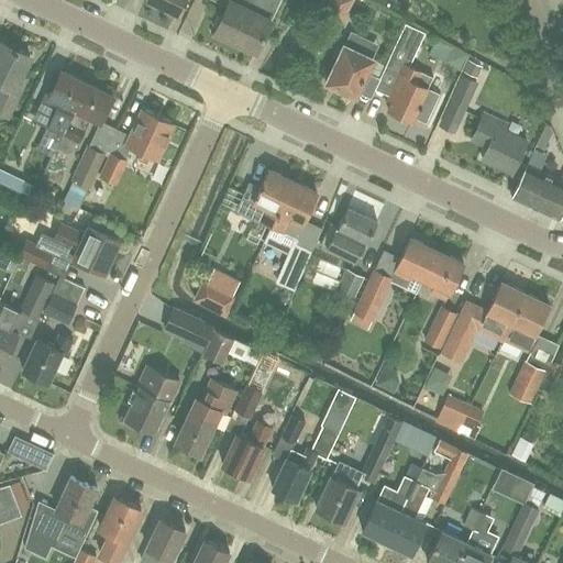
[(145,0),(145,1),(146,3),(155,8),(157,7),(158,4),(165,8),(163,10),(164,12),(173,17),(175,15),(176,13),(177,14),(184,0),(145,0)]
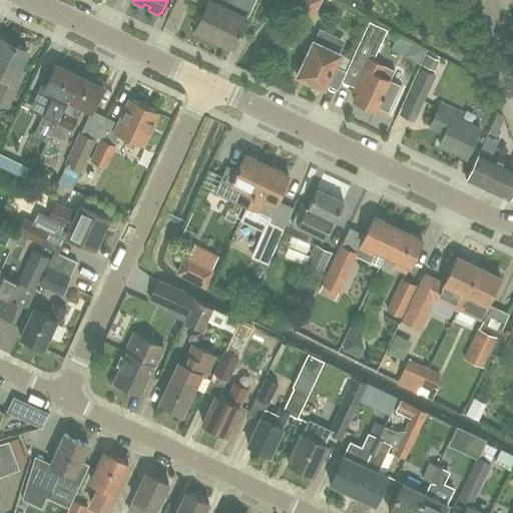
[(246,18),(254,0),(206,0),(208,1),(195,28),(233,47),(246,18)]
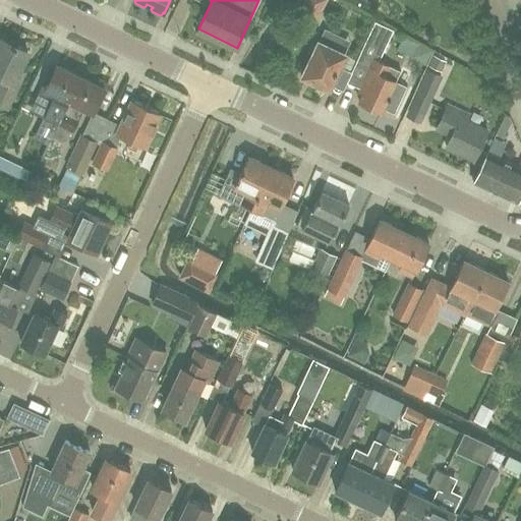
[(303,0),(298,9),(317,19),(327,0),(303,0)]
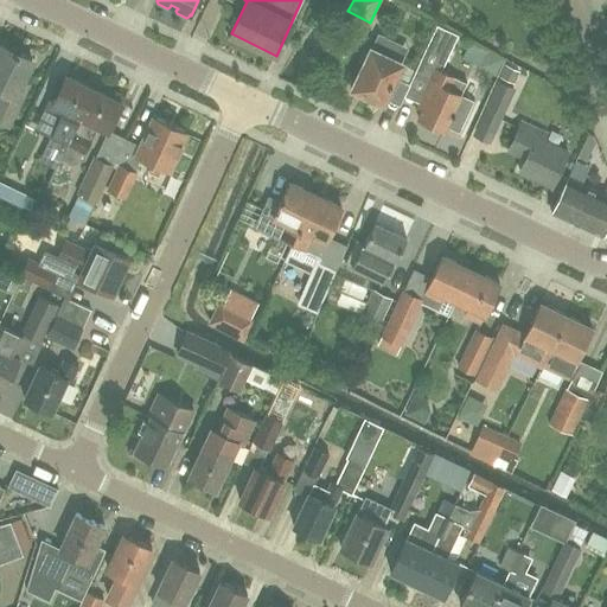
[(414,74),(429,81),(419,103),(425,106),(417,119),(443,132),(461,95),(449,89),(454,77),(435,69),(452,32),(436,25),(414,74)]
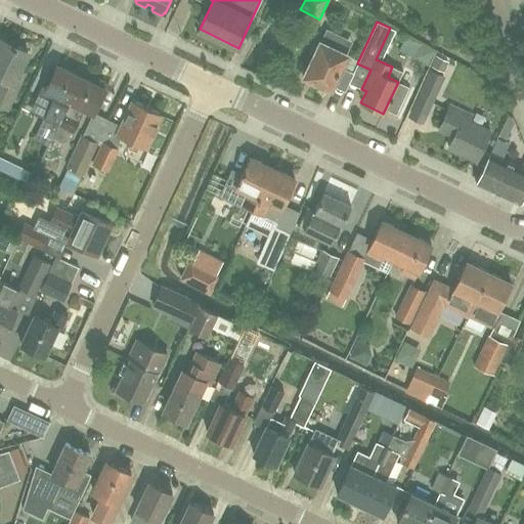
[(346,55),(333,49),(340,35),(326,29),(319,43),(320,43),(305,77),(313,80),(312,83),(329,91),(346,55)]
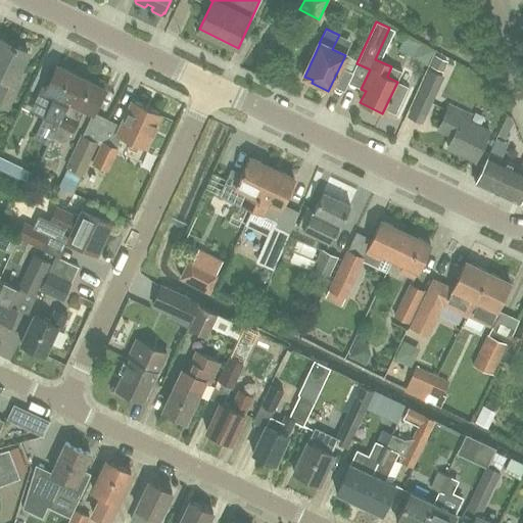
[(14,78),(27,51),(3,40),(0,46),(0,78),(3,80),(0,85),(0,106),(7,109),(20,81),(14,78)]
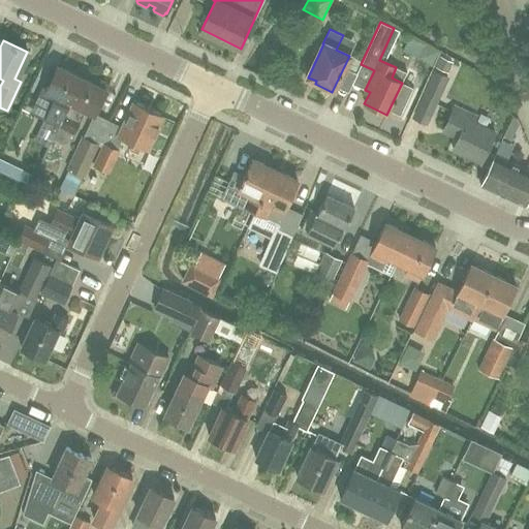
[(57,66),(52,79),(47,75),(29,113),(43,120),(43,121),(58,128),(82,79),(57,66)]
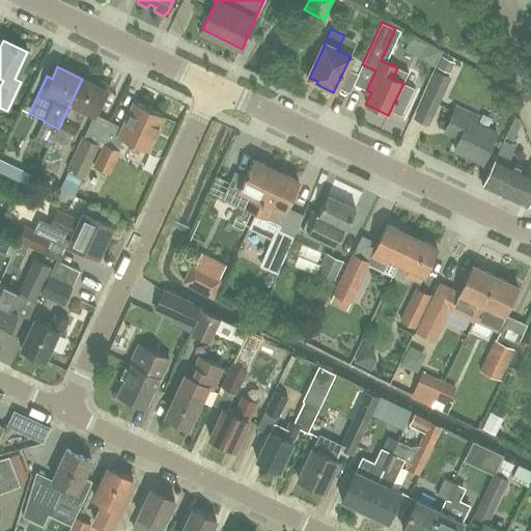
[(436,70),(413,118),(429,126),(451,77),(436,70)]
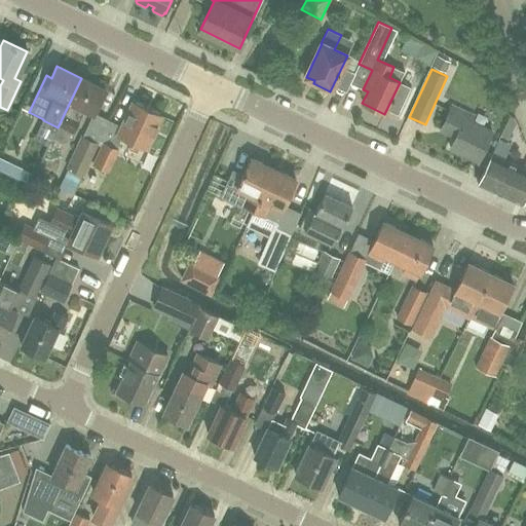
[(105,89),(81,78),(58,127),(73,135),(85,110),(94,114),(105,89)]
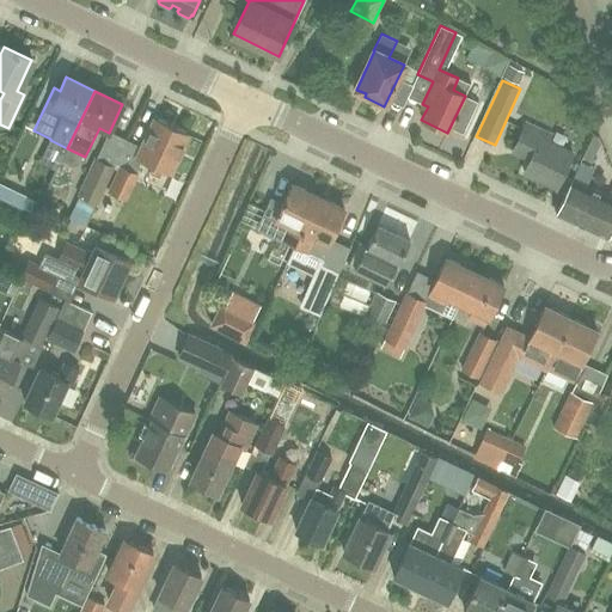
[(136,158),(141,160),(170,173),(188,134),(154,118),(136,158)]
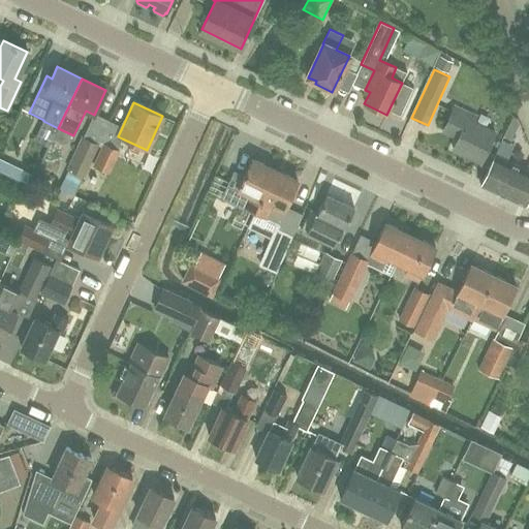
[(489,166),(494,155),(486,151),(494,133),(472,123),(475,117),(454,107),(443,131),(458,138),(453,150),(489,166)]
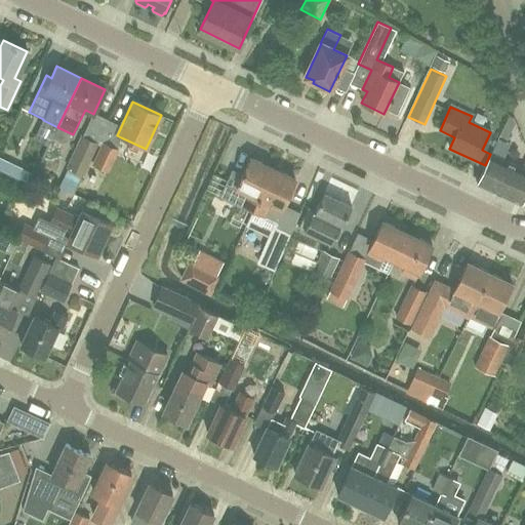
[(25,148),(32,128),(18,123),(11,143),(25,148)]
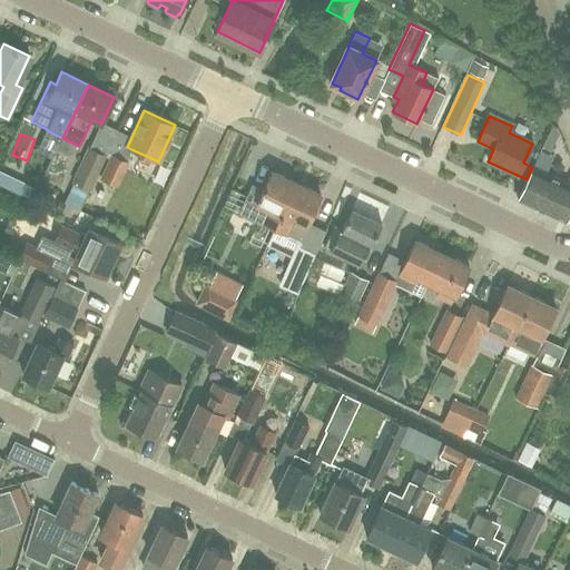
[(108,156),(89,147),(88,147),(71,182),(91,192),(108,156)]
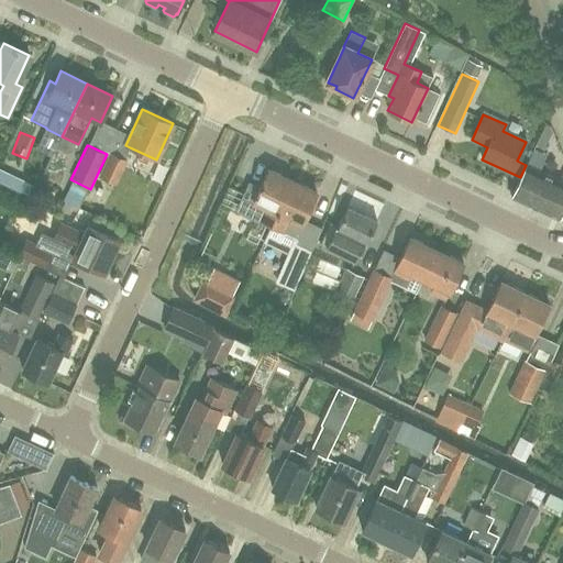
[(110,152),(98,176),(116,185),(128,161),(110,152)]
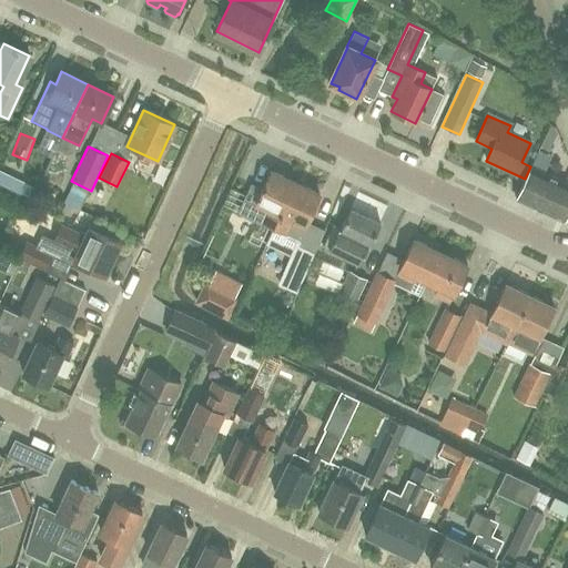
[(530,166),(525,179),(516,200),(563,221),(567,210),(567,183),(531,166),(530,166)]
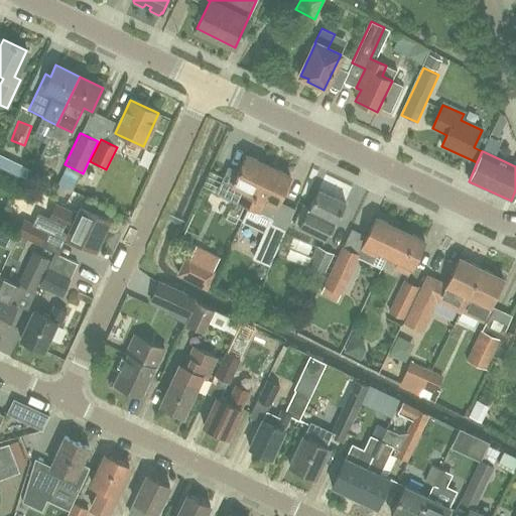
[(249,208),(267,165),(245,155),(237,172),(228,167),(217,192),(249,208)]
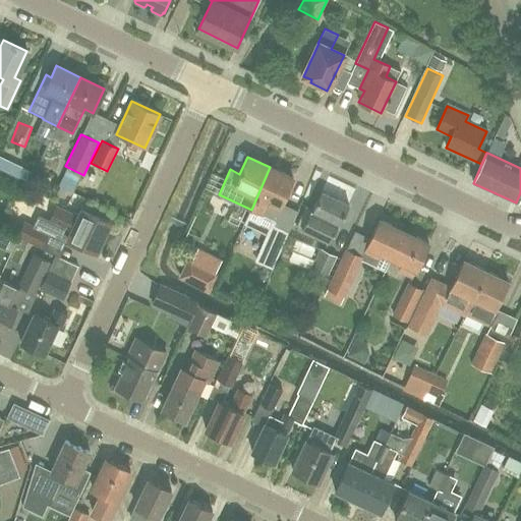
[(34,174),(0,158),(0,175),(26,188),(34,174)]
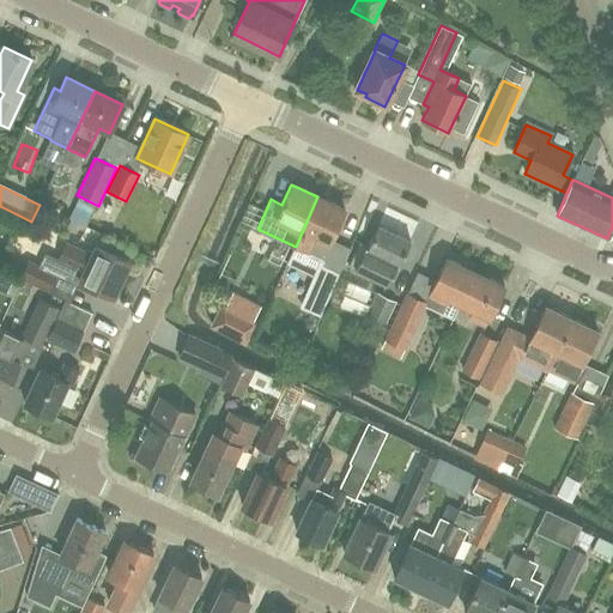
[(296,247),(308,253),(308,252),(327,261),(334,246),(328,242),(344,210),(317,196),(296,247)]
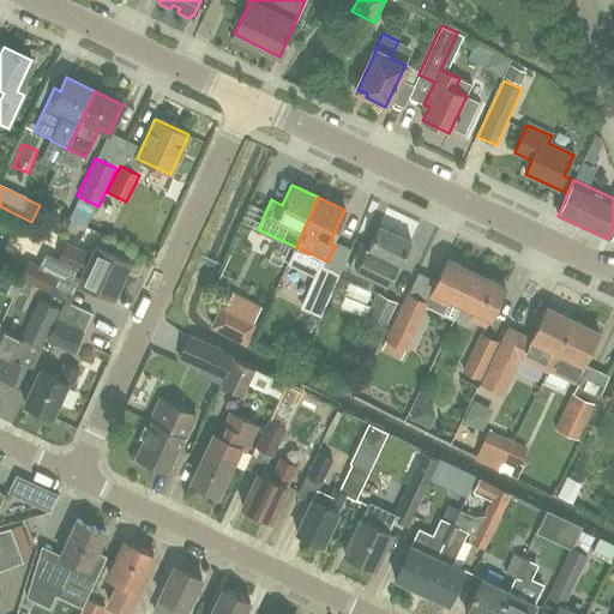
[(85,227),(95,209),(79,202),(70,220),(85,227)]
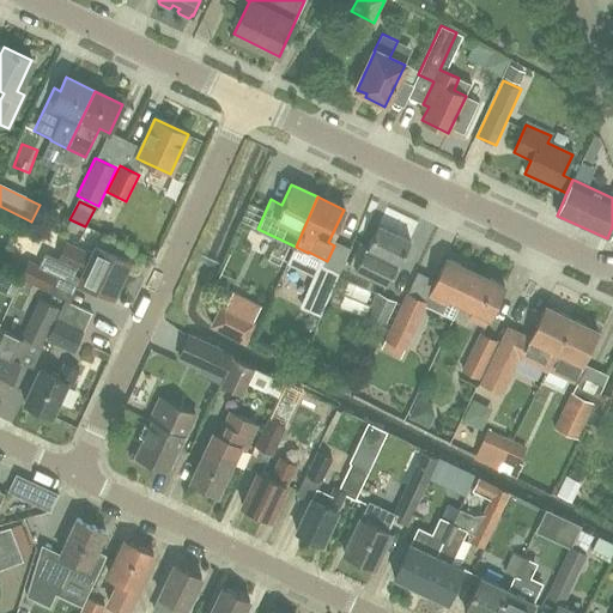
[(399,265),(410,241),(377,225),(366,248),(358,243),(347,265),(387,284),(396,263),(399,265)]
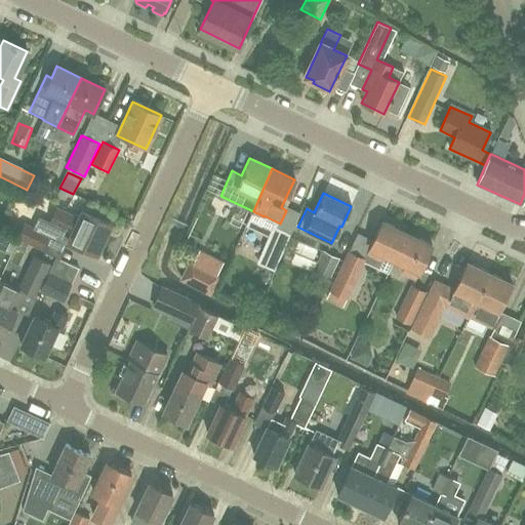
[(48,223),(47,225),(63,231),(58,240),(66,244),(65,245),(80,252),(82,248),(95,254),(111,225),(82,210),(78,218),(56,208),(49,223),(48,223)]
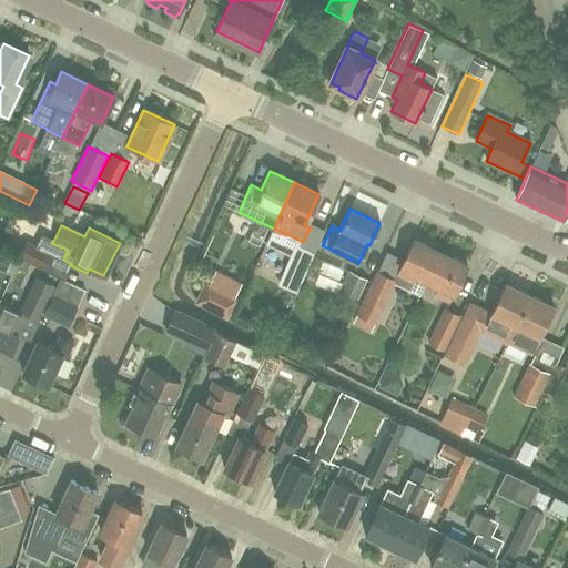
[(24,243),(12,237),(8,249),(19,254),(24,243)]
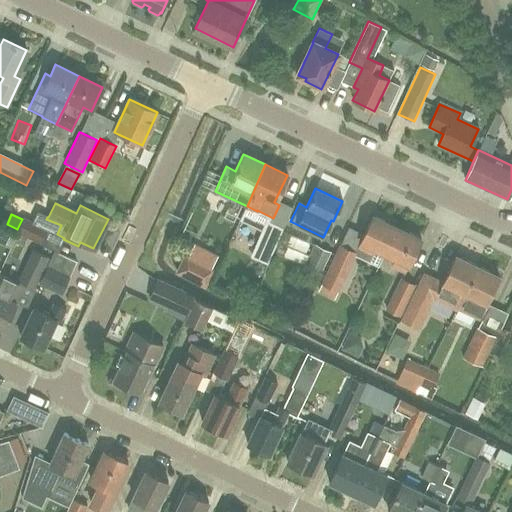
[(385,254),(397,228),(372,215),(359,241),(360,241),(356,248),(369,255),(373,248),(385,254)]
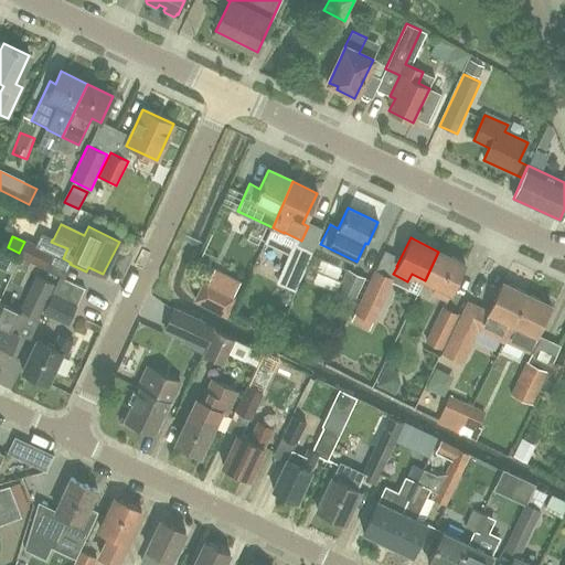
[(25,243),(19,260),(65,277),(70,265),(52,258),(53,254),(25,243)]
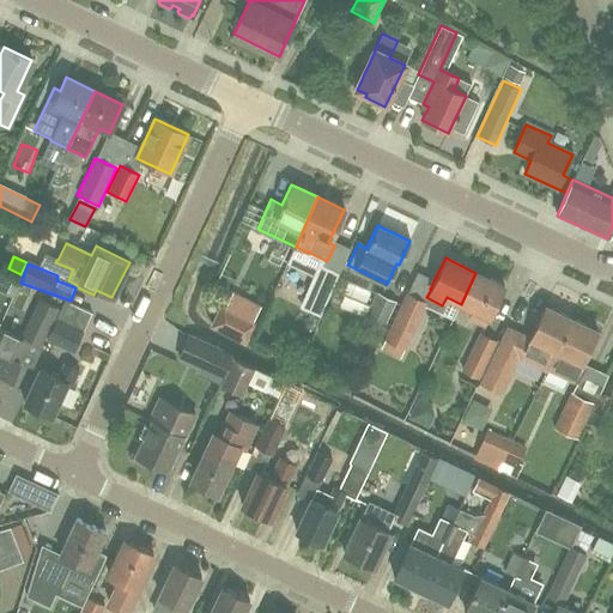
[(322,313),(339,274),(319,265),(301,304),(322,313)]
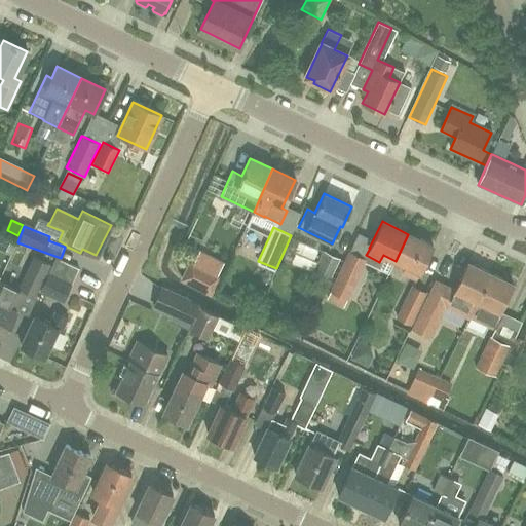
[(408,234),(396,261),(406,265),(402,272),(415,279),(419,272),(433,246),(408,234)]
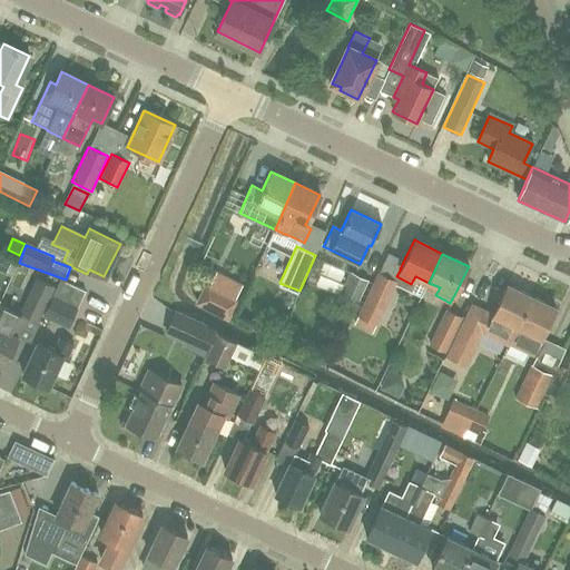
[(397,279),(380,272),(377,271),(357,315),(359,316),(354,325),(373,334),(376,324),(377,325),(399,281),(397,279)]
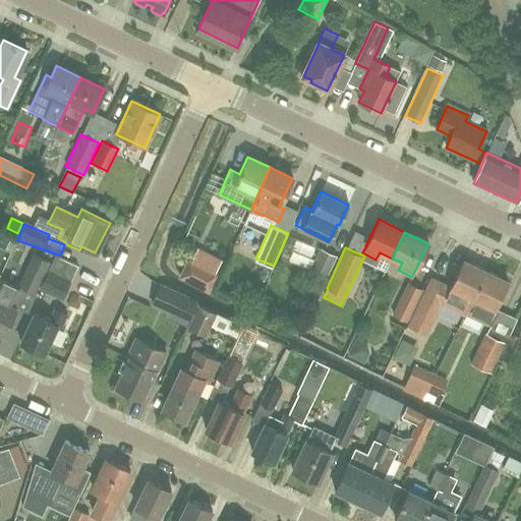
[(326,279),(336,256),(320,248),(309,272),(326,279)]
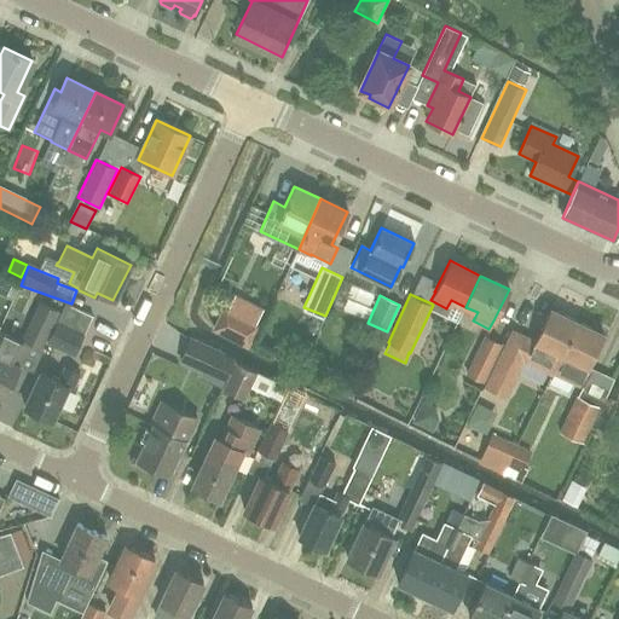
[(39,301),(22,340),(42,350),(53,327),(61,312),(39,301)]
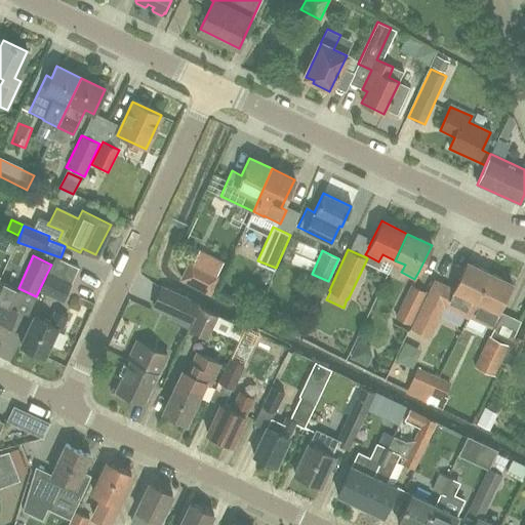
[(48,273),(39,291),(63,303),(72,284),(71,284),(78,268),(54,257),(48,273)]
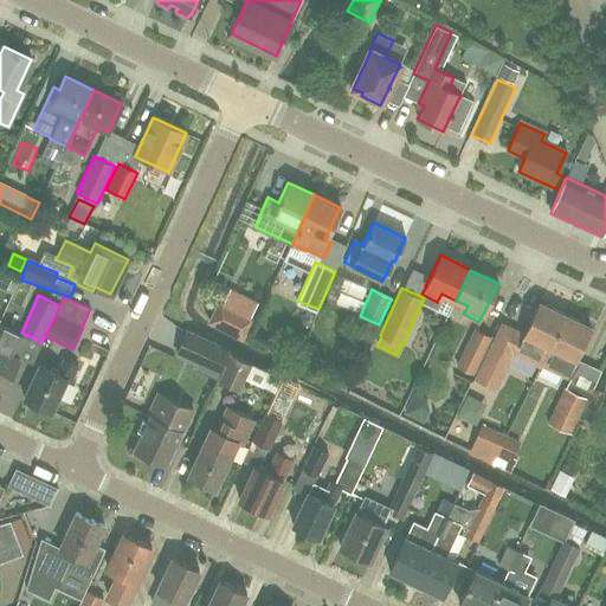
[(255,316),(238,308),(219,298),(206,323),(242,341),(255,316)]
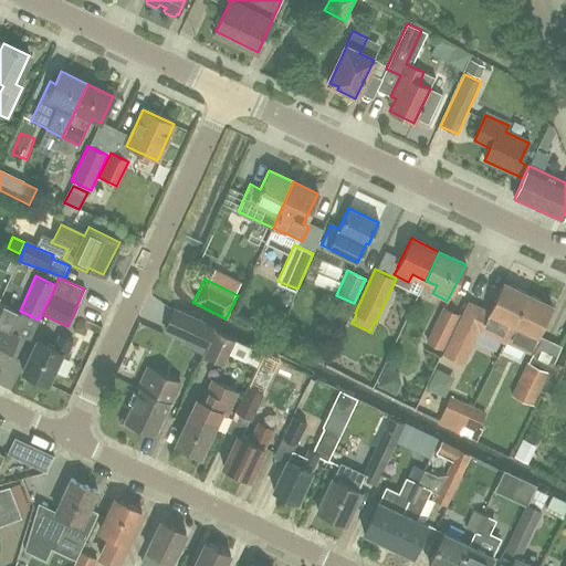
[(463,310),(465,311),(443,354),(461,363),(478,328),(504,342),(506,338),(507,338),(528,294),(503,282),(490,311),(469,300),(463,310)]
